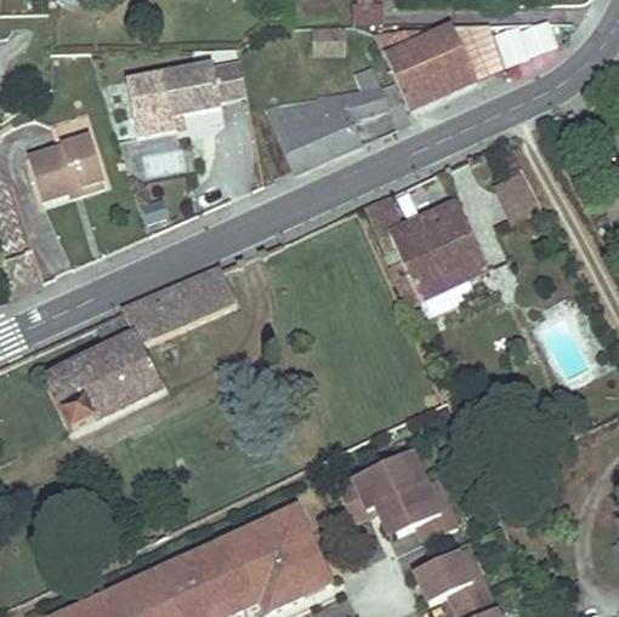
[(382,9),(355,9),(355,27),(382,27),(382,9)]
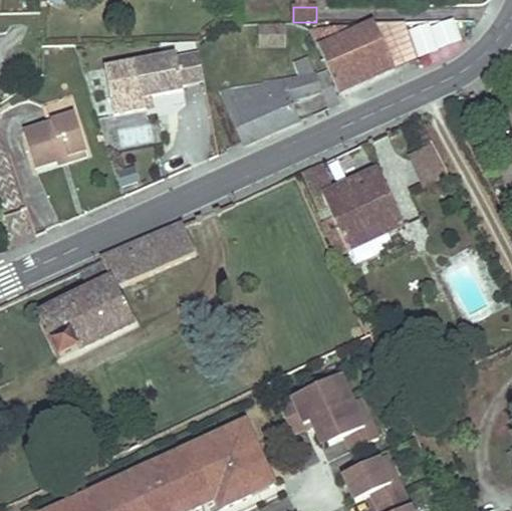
[(355,22),(313,27),(339,90),(377,73),(396,65),(374,19),(358,27),(355,22)]
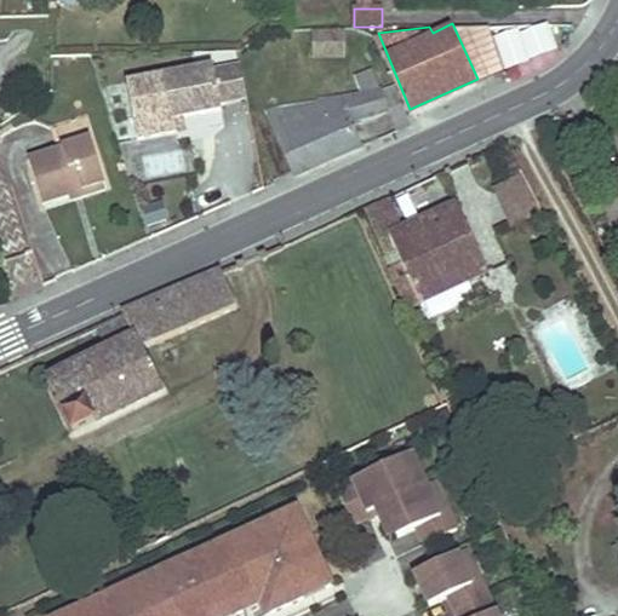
[(504,68),(488,23),(473,23),(452,23),(478,79),(504,68)]
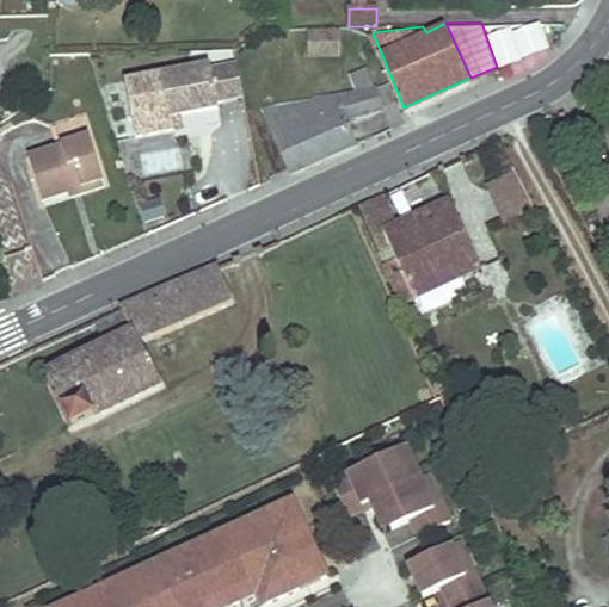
[(339,32),(308,32),(308,56),(339,56),(339,32)]
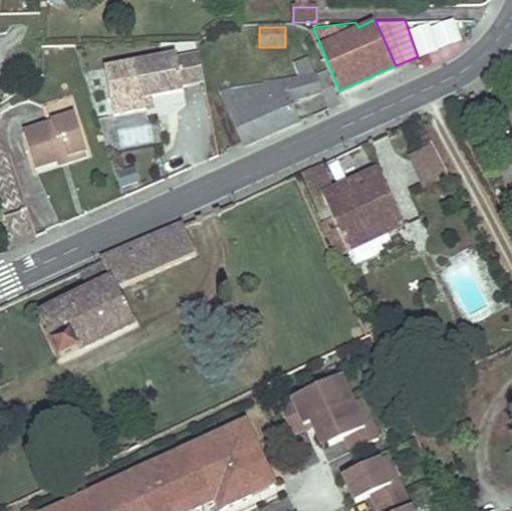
[(178,54),(104,65),(111,111),(144,107),(142,95),(152,94),(184,89),(183,82),(203,79),(200,53),(178,57),(178,54)]
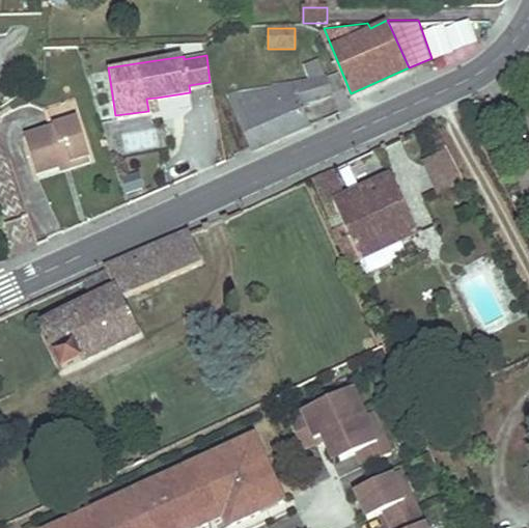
[(337,111),(350,105),(337,76),(327,77),(318,58),(304,63),(309,78),(314,89),(327,85),(331,94),(337,111)]
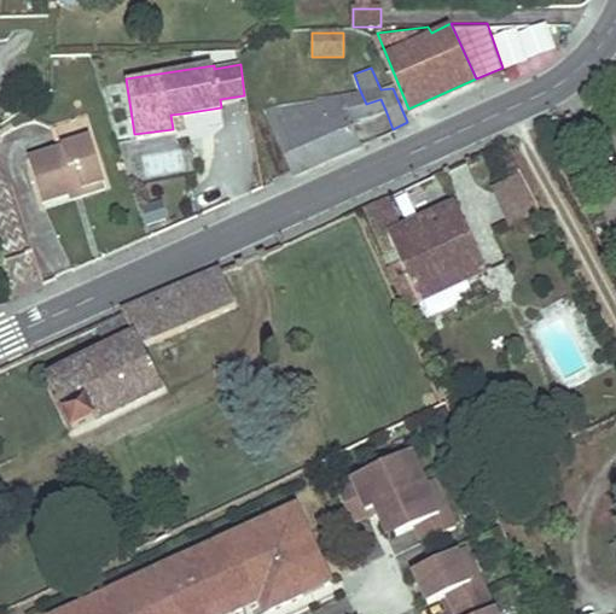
[(360,91),(348,92),(360,120),(385,110),(381,99),(366,104),(360,91)]
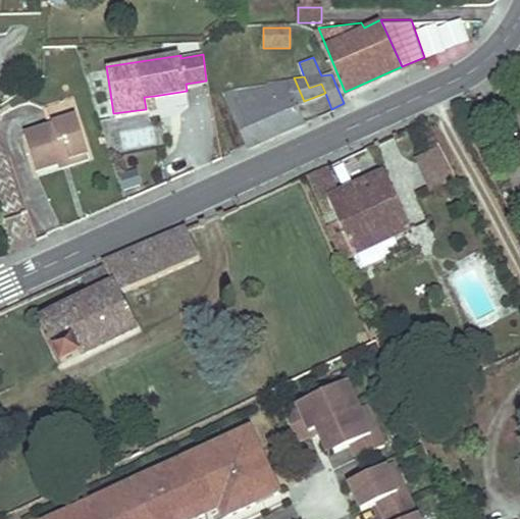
[(267,85),(224,91),(248,144),(272,134),(301,121),(294,105),(304,101),(294,78),(267,82),(267,85)]
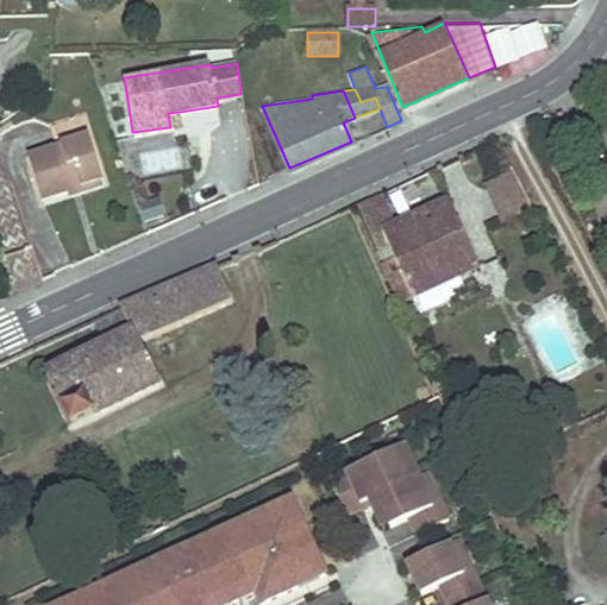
[(180,112),(168,113),(170,127),(182,125),(180,112)]
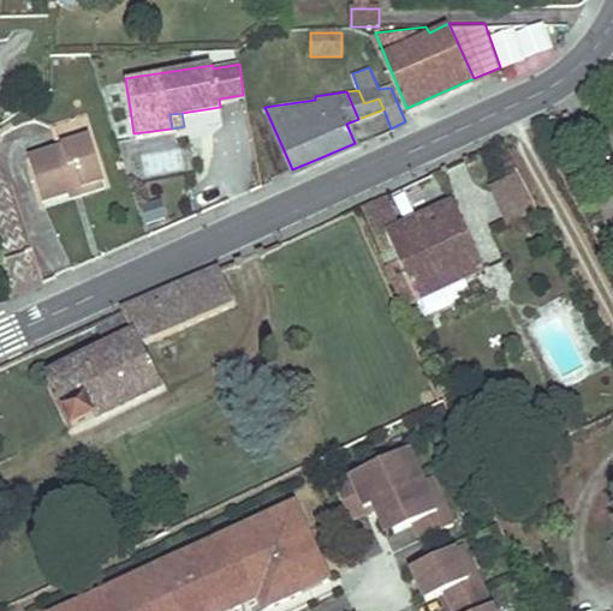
[(90,137),(28,156),(42,199),(103,180),(90,137)]
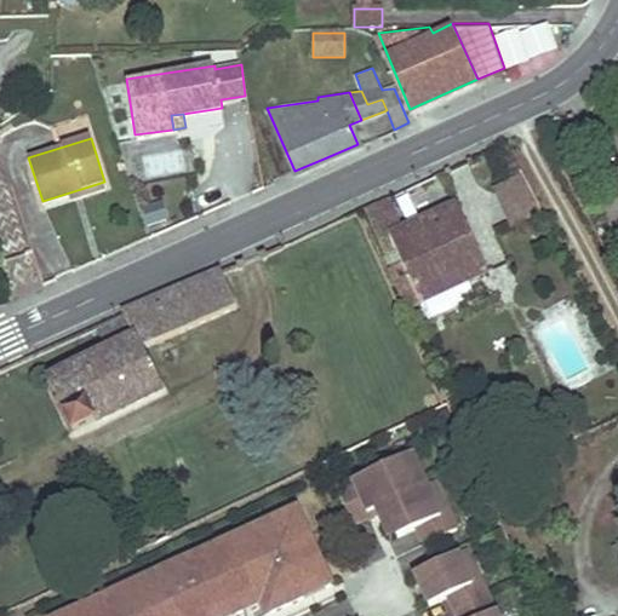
[(493,182),(503,224),(537,216),(526,174),(493,182)]
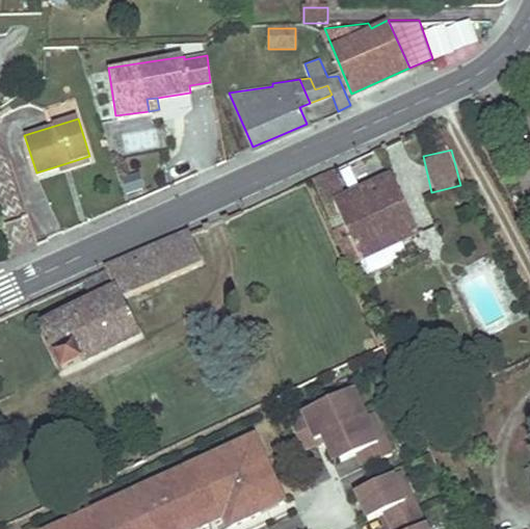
[(343,200),(330,169),(311,180),(315,190),(322,185),(326,196),(329,195),(339,217),(359,260),(363,259),(414,235),(416,234),(391,177),(343,200)]
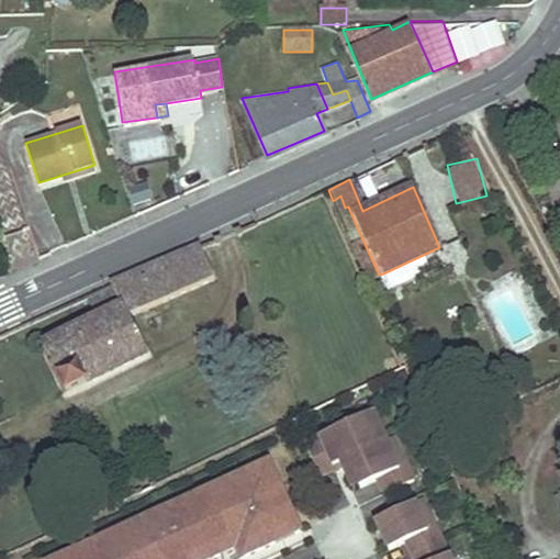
[(146,180),(127,186),(132,202),(150,197),(146,180)]
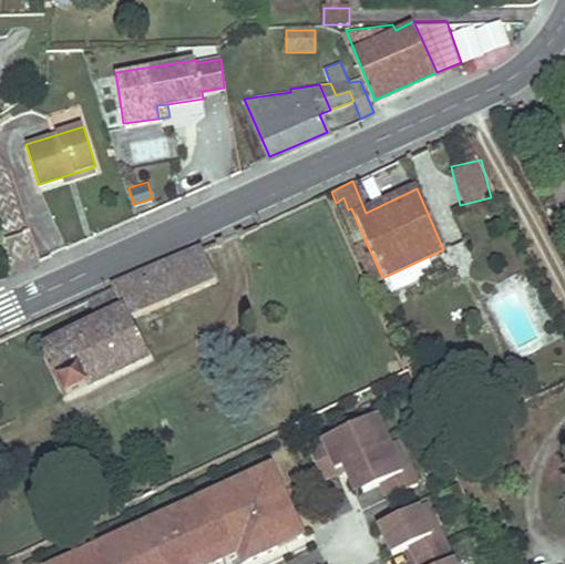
[(361,232),(351,235),(372,283),(382,277),(361,232)]
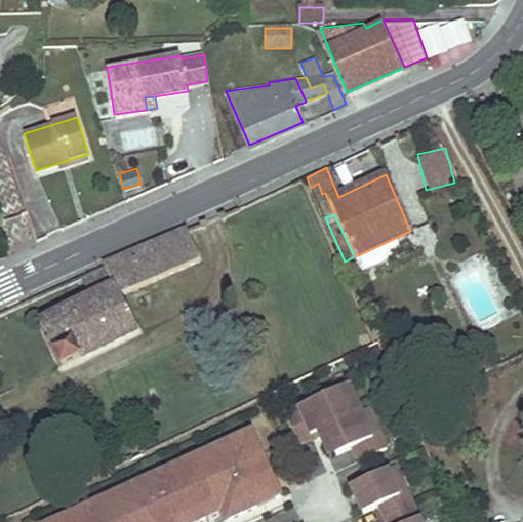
[(103,265),(83,274),(93,295),(40,322),(62,366),(136,330),(120,294),(200,261),(186,230),(103,265)]
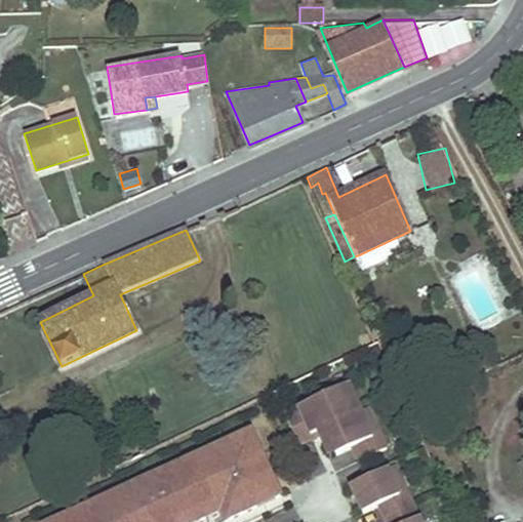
[(366,272),(415,249),(408,232),(358,255),(366,272)]
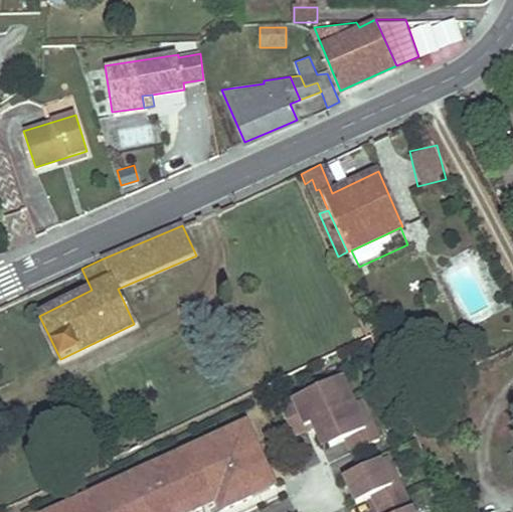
[(355,398),(344,371),(336,374),(347,401),(355,398)]
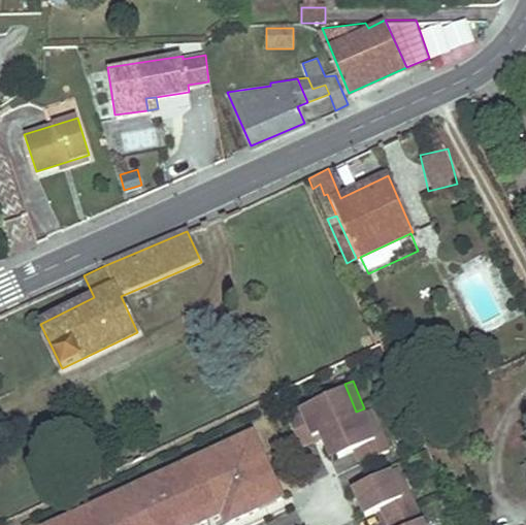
[(356,412),(344,384),(288,406),(296,427),(324,416),(334,441),(352,435),(357,449),(386,437),(380,422),(371,425),(364,408),(356,412)]
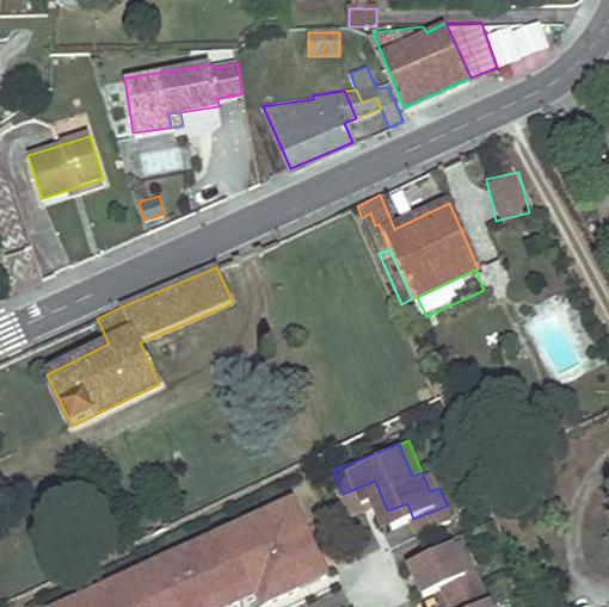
[(440,488),(431,468),(422,472),(430,491),(440,488)]
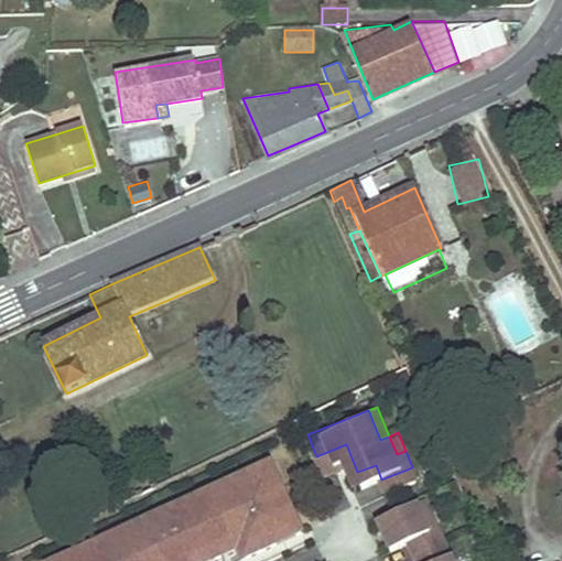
[(357,472),(346,444),(316,456),(317,460),(341,450),(352,475),(357,472)]
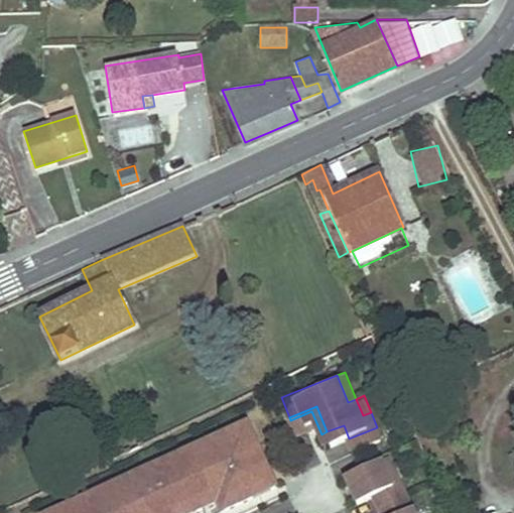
[(246,412),(41,506),(43,512),(193,512),(275,476),(246,412)]
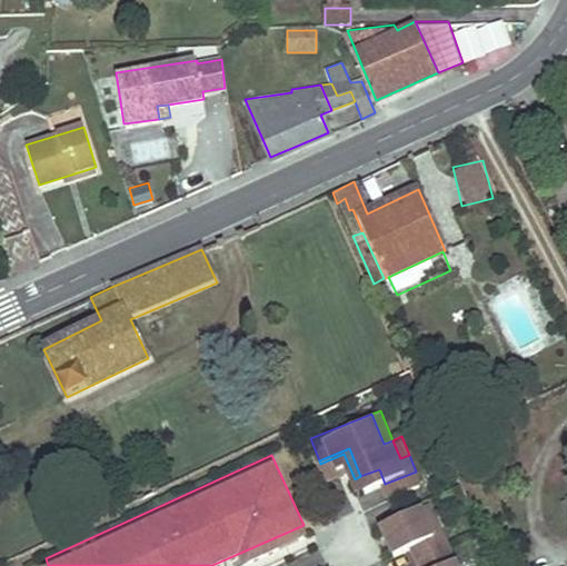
[(444,517),(431,488),(424,492),(435,520),(444,517)]
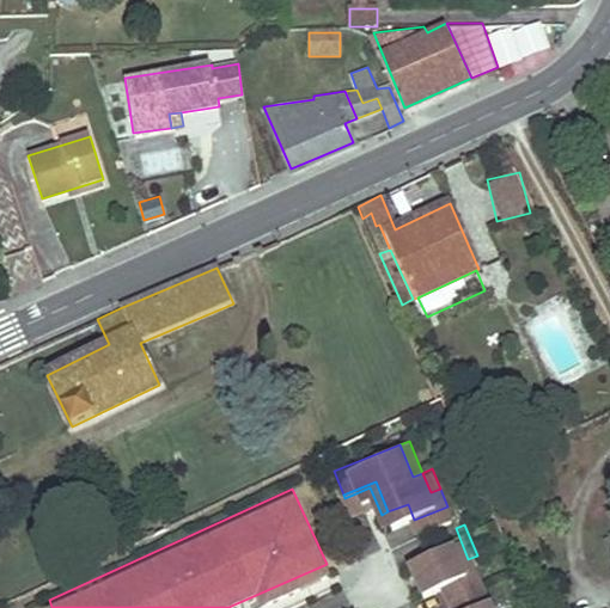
[(498,607),(477,556),(468,559),(456,528),(412,545),(425,577),(444,569),(457,600),(441,607),(498,607)]
